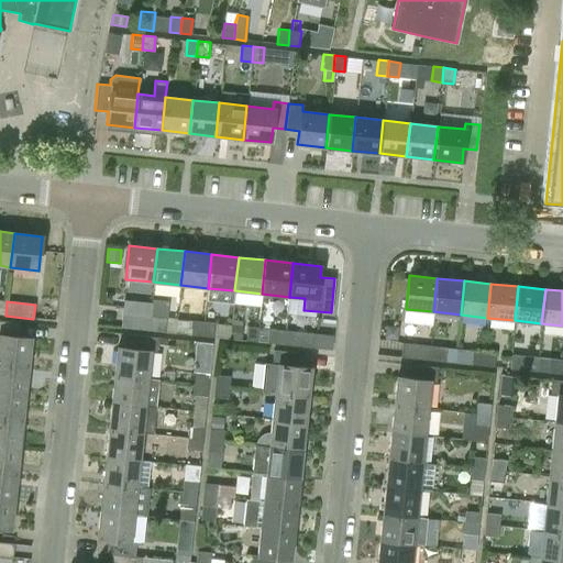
[(153,331),(155,317),(122,313),(121,328),(153,331)]
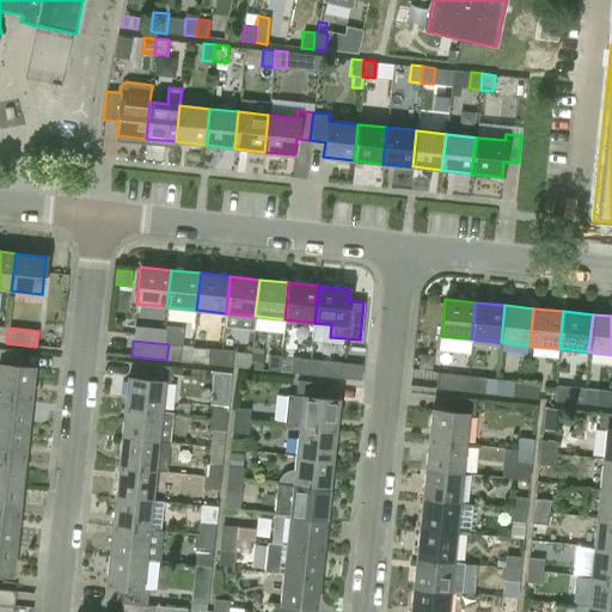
[(169,344),(166,360),(179,361),(182,346),(169,344)]
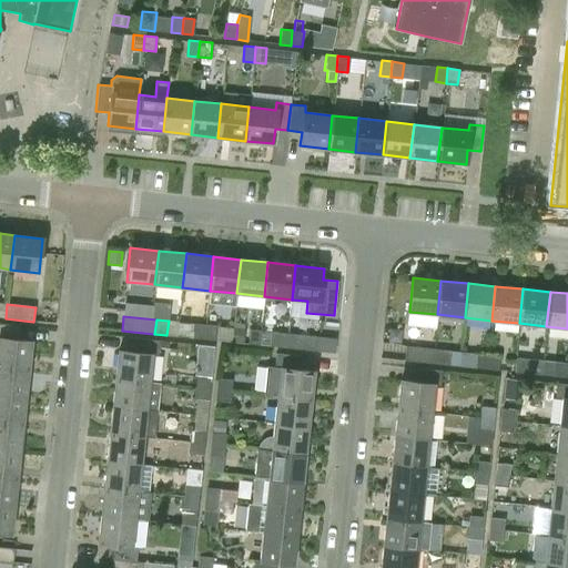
[(0,366),(29,369),(32,341),(19,340),(20,326),(0,323),(0,366)]
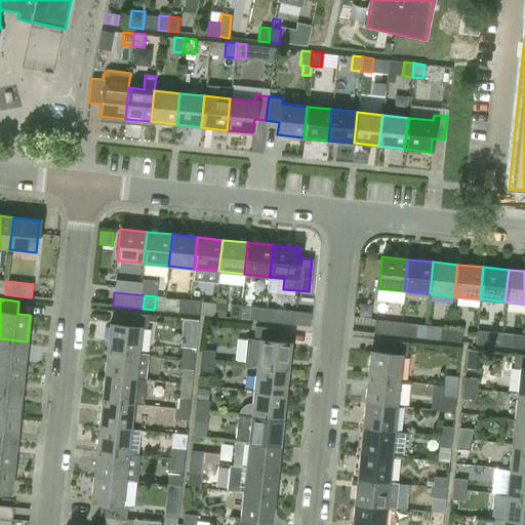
[(180,298),(178,313),(189,314),(190,299),(180,298)]
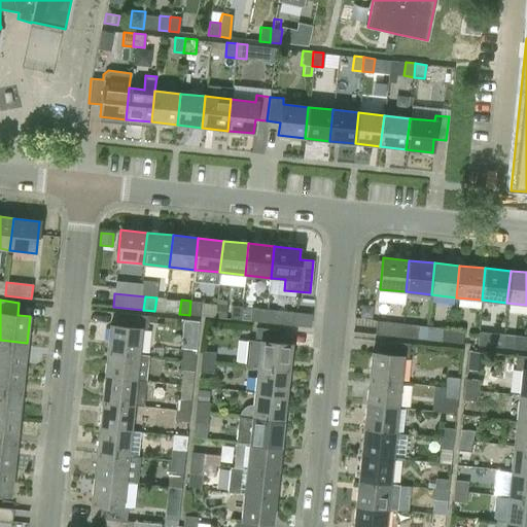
[(201,316),(202,303),(190,301),(189,315),(201,316)]
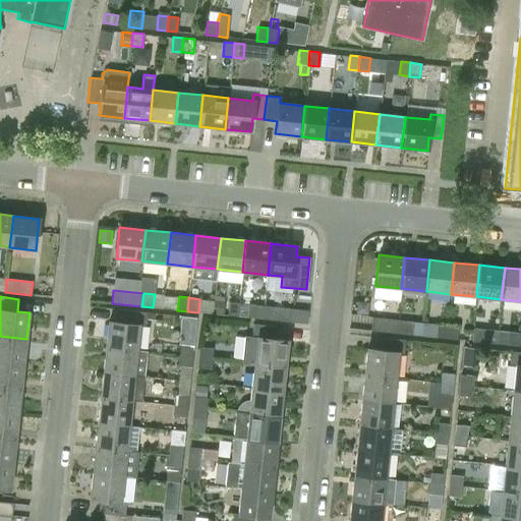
[(213,313),(223,315),(225,302),(223,301),(214,300),(213,313)]
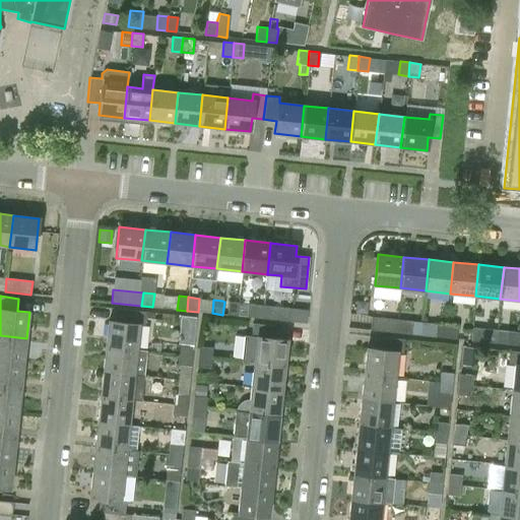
[(356,301),(355,314),(368,314),(369,302),(356,301)]
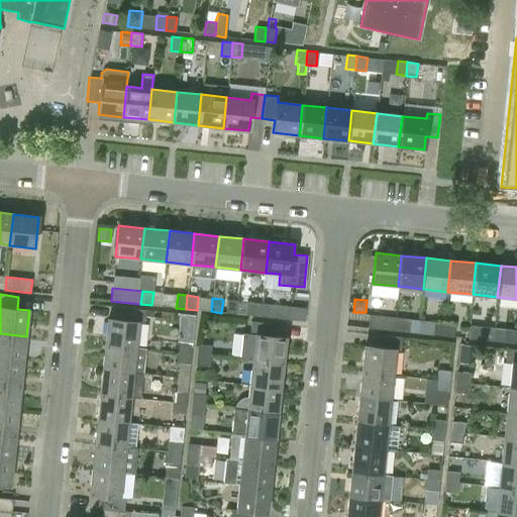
[(237,301),(227,300),(225,313),(236,314),(237,301)]
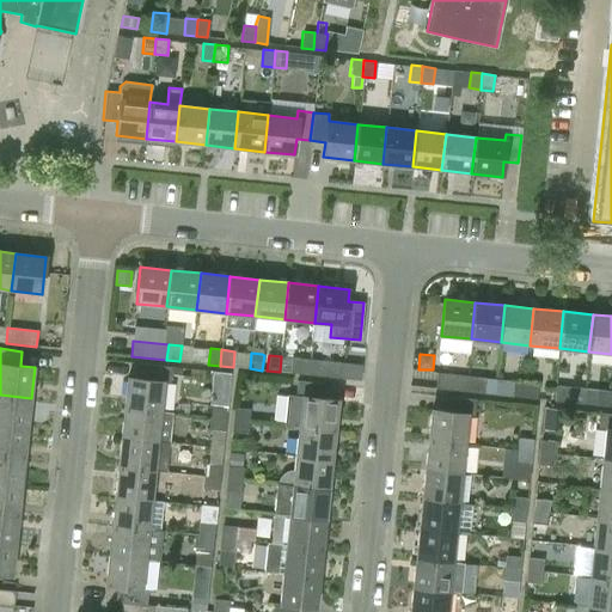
[(303,374),(304,359),(292,357),(289,373),(303,374)]
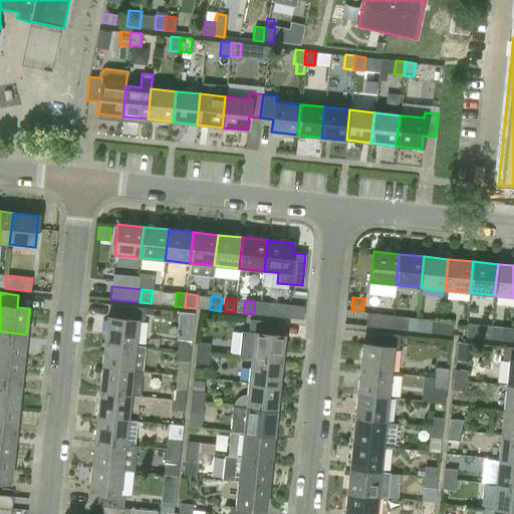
[(255,301),(254,314),(284,318),(286,304),(255,301)]
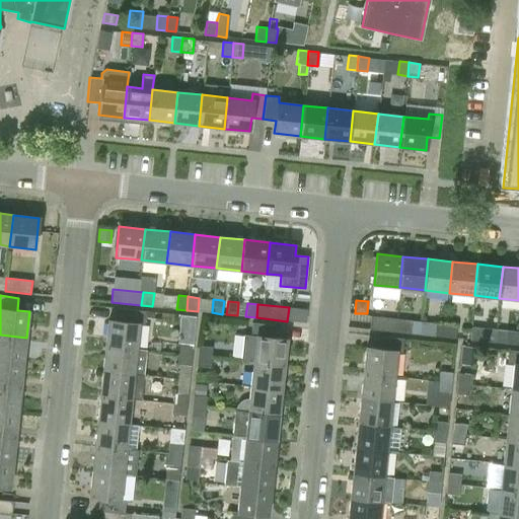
[(105,346),(137,349),(139,323),(144,324),(145,311),(122,308),(121,321),(108,320),(105,346)]
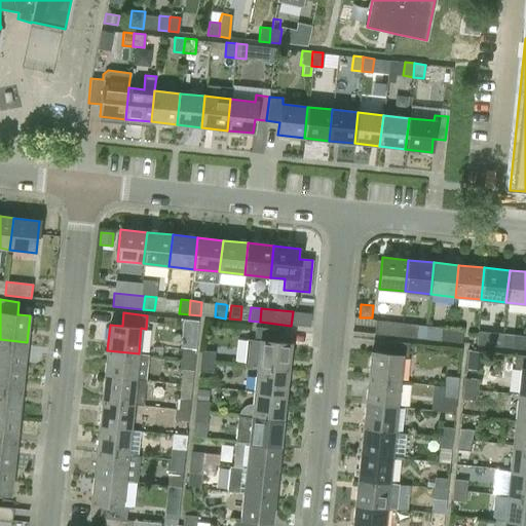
[(406,337),(408,324),(376,321),(374,334),(406,337)]
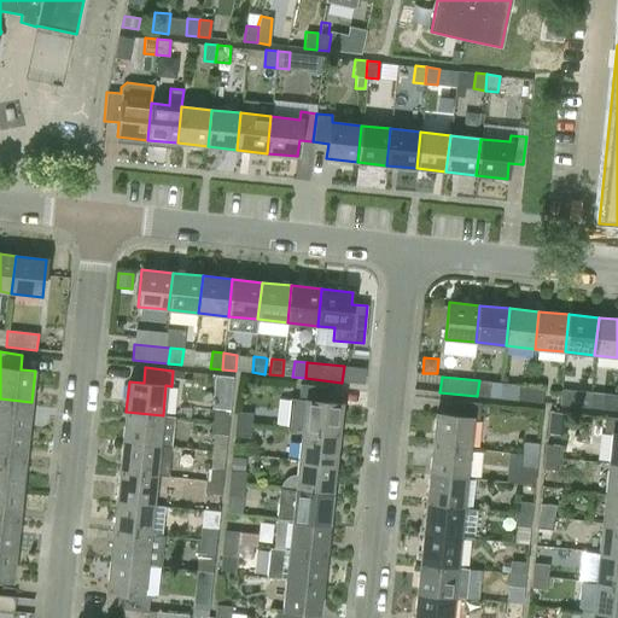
[(479,380),(477,396),(489,397),(491,382),(479,380)]
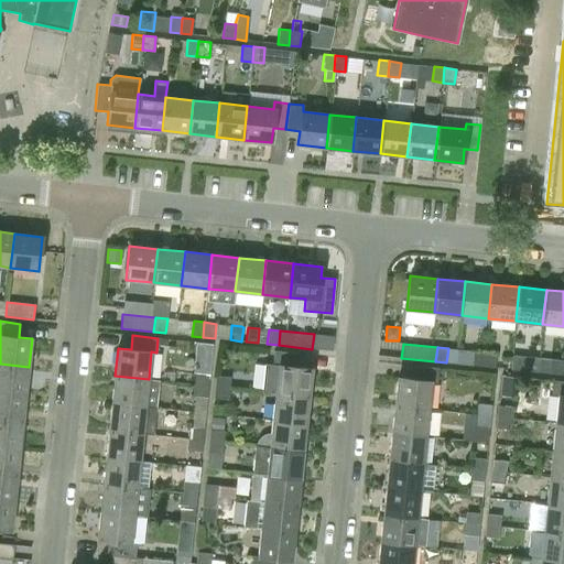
[(275,392),(308,397),(312,369),(300,367),(301,353),(274,350),(273,365),(268,364),(264,391),(275,392)]
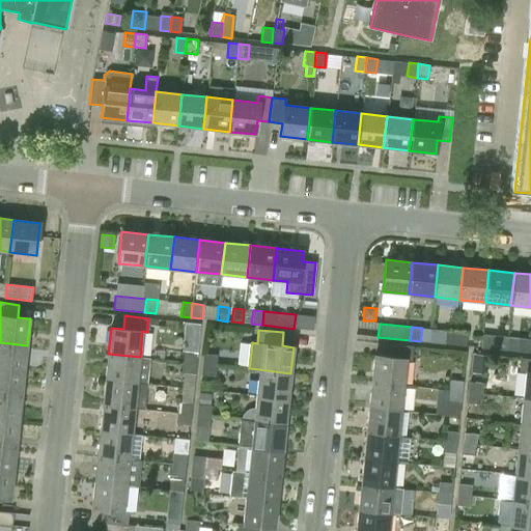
[(446,331),(445,344),(455,345),(456,332),(446,331)]
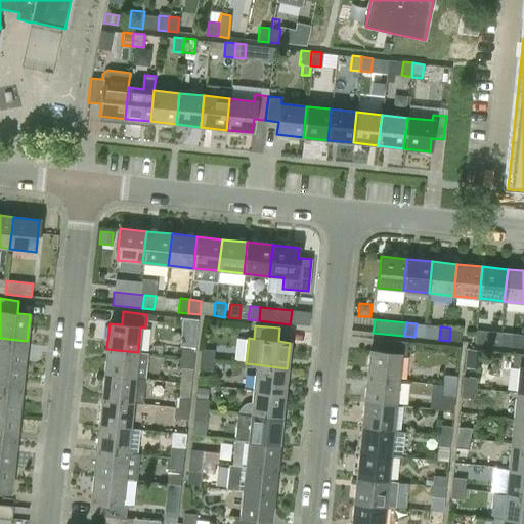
[(460,342),(462,329),(450,328),(449,341),(460,342)]
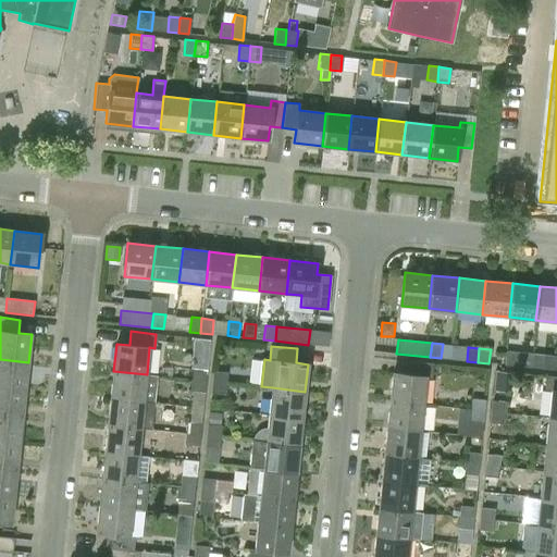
[(533,354),(506,350),(505,364),(531,368),(533,354)]
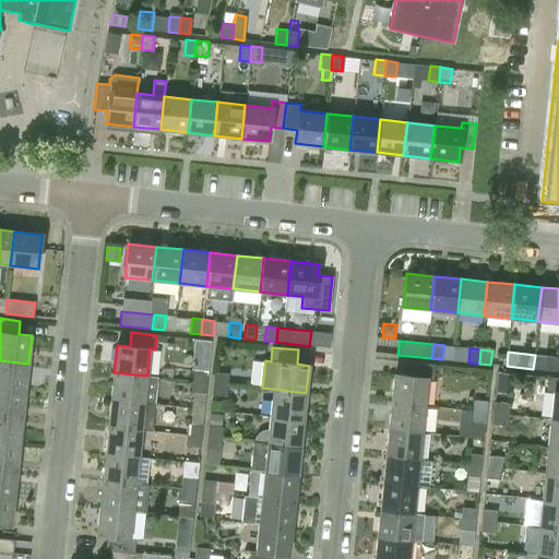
[(556,371),(557,357),(546,356),(544,370),(556,371)]
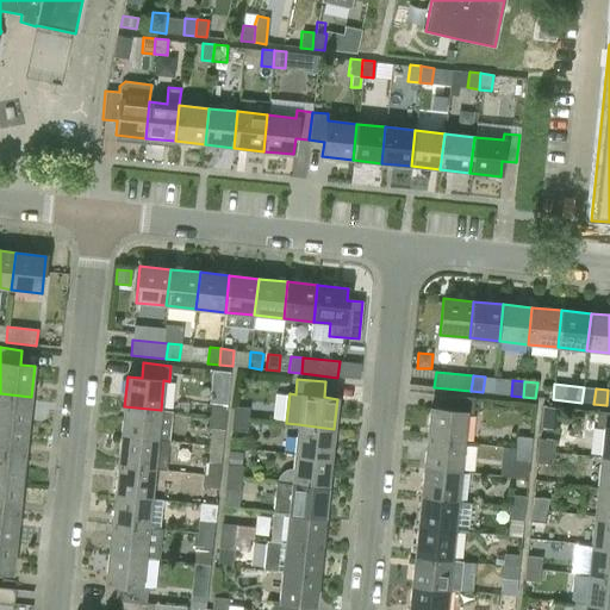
[(31,397),(0,393),(0,422),(27,425),(31,397)]
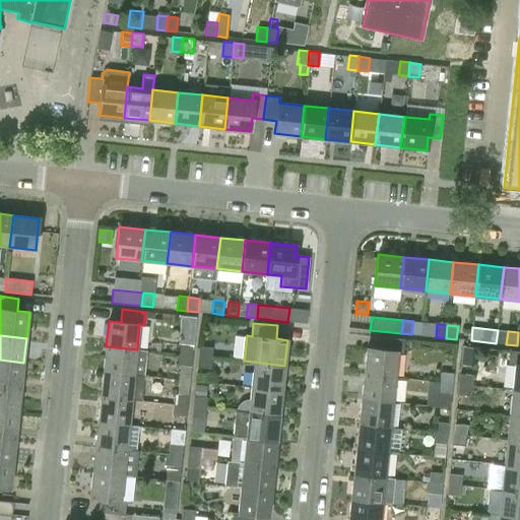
[(364,374),(395,377),(397,351),(403,352),(404,339),(380,336),(379,349),(367,348),(364,374)]
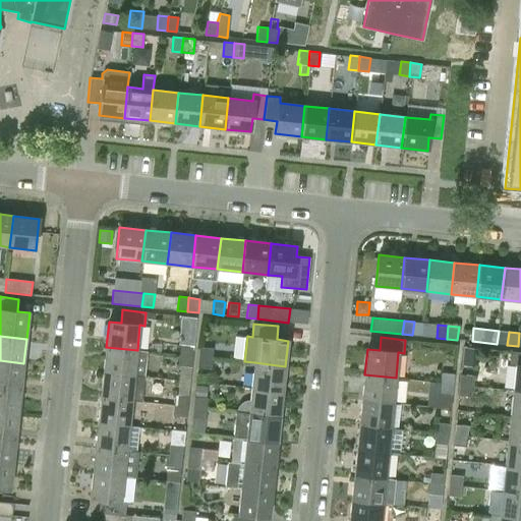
[(194,346),(180,345),(179,355),(193,356),(194,346)]
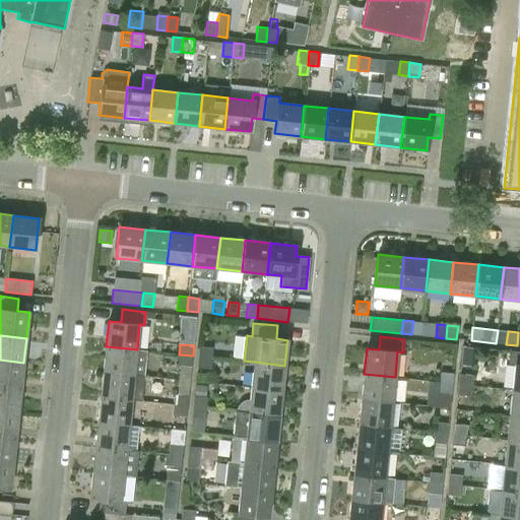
[(461,364),(472,365),(474,346),(462,345),(461,364)]
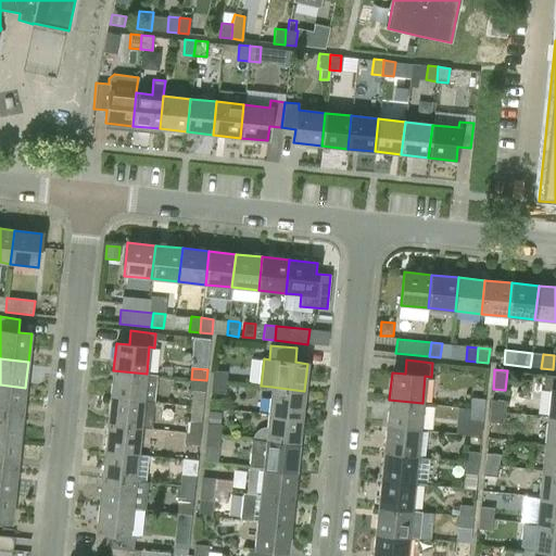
[(110,397),(154,402),(156,375),(147,374),(113,370),(110,397)]
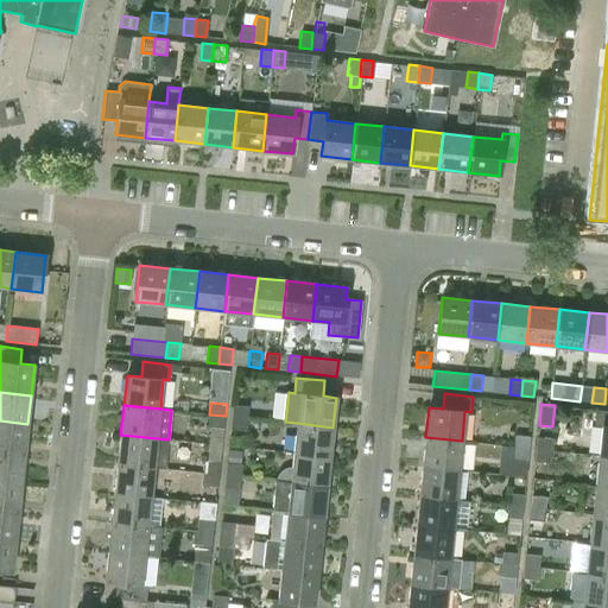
[(248,406),(233,405),(232,417),(247,418),(248,406)]
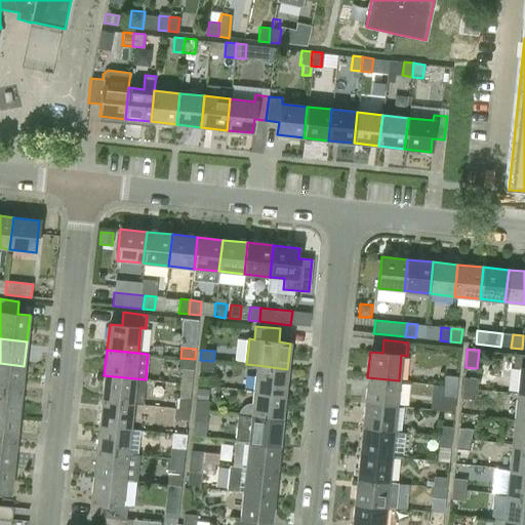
[(517,394),(524,394),(524,355),(516,355),(515,367),(520,367),(517,394)]
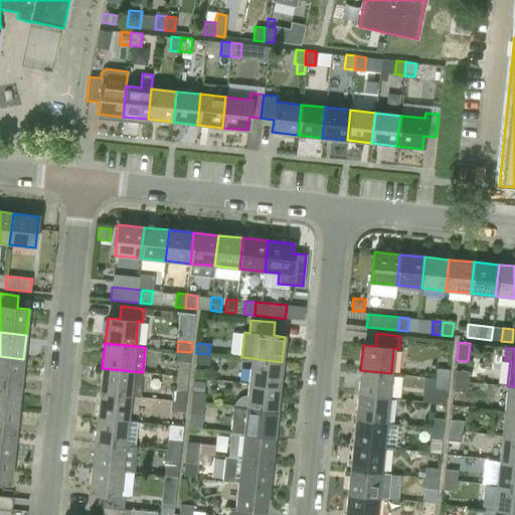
[(176,361),(190,363),(191,352),(177,351),(176,361)]
